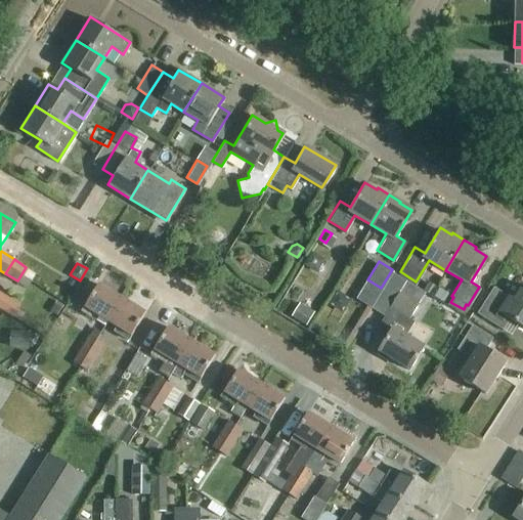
[(393,271),(372,307),(384,314),(390,305),(398,291),(405,278),(393,271)]
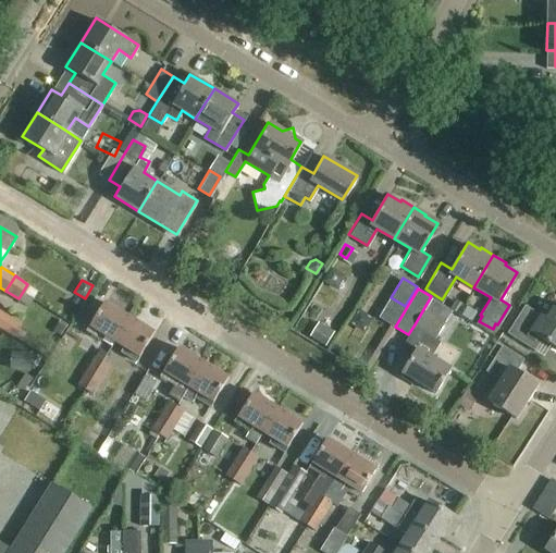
[(465,302),(457,297),(452,306),(460,310),(465,302)]
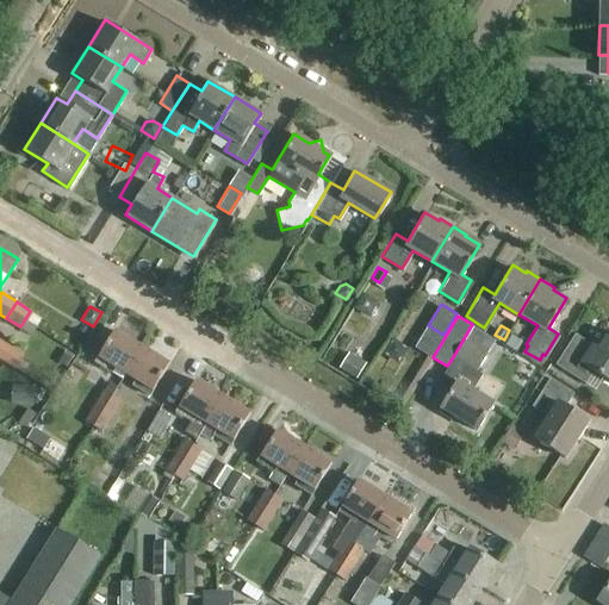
[(373,394),(404,337),(390,329),(359,387),(373,394)]
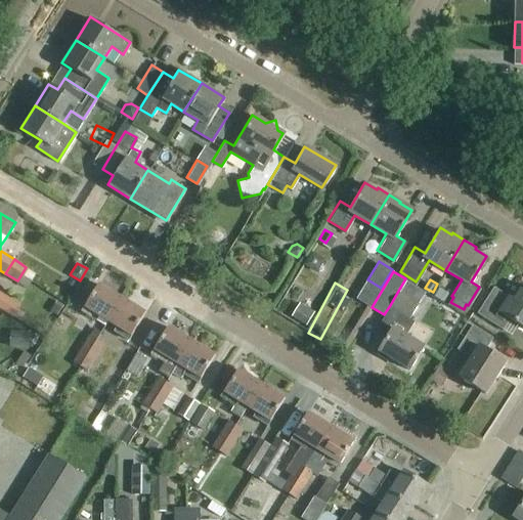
[(522,326),(522,283),(514,298),(494,286),(478,312),(503,329),(510,317),(522,326)]
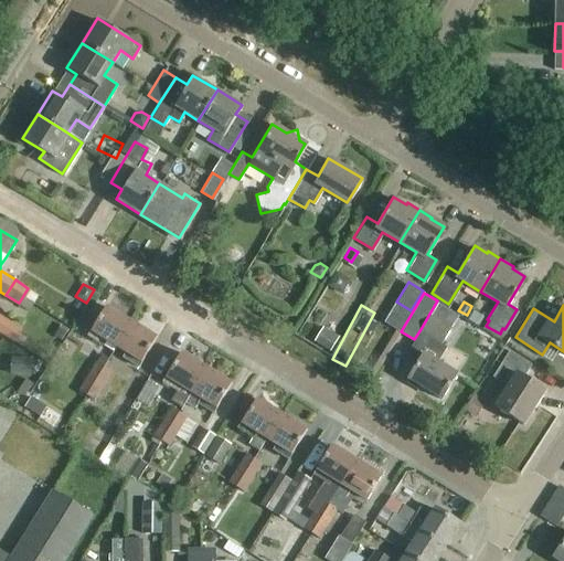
[(115,345),(130,320),(105,306),(87,335),(103,343),(106,339),(115,345)]
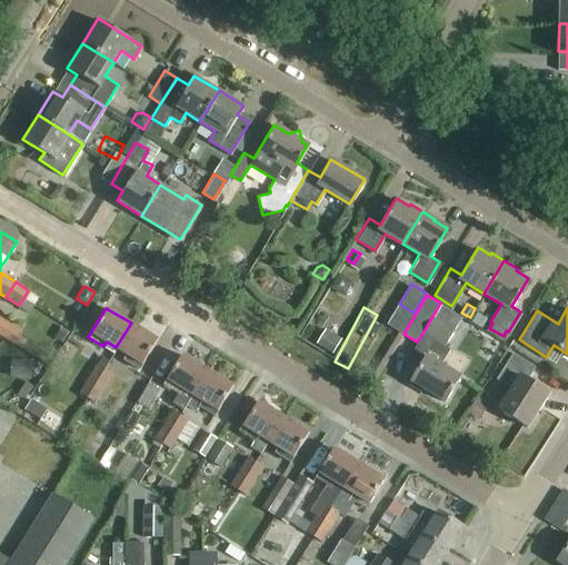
[(445,344),(454,328),(432,316),(424,331),(445,344)]
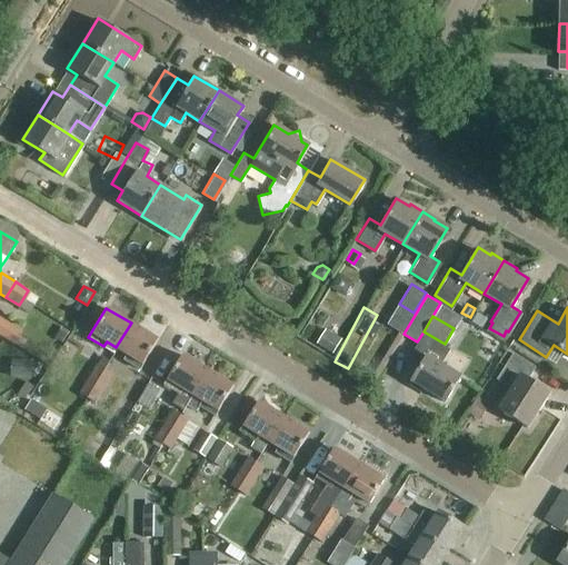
[(156,338),(131,323),(116,347),(126,354),(123,358),(138,367),(156,338)]
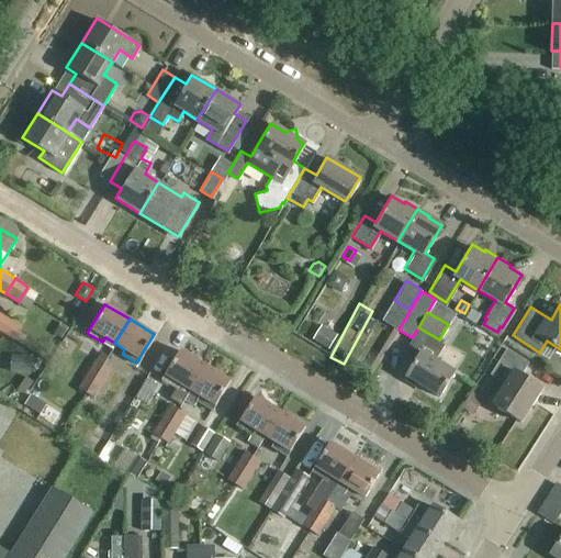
[(328,346),(336,334),(318,324),(312,336),(328,346)]
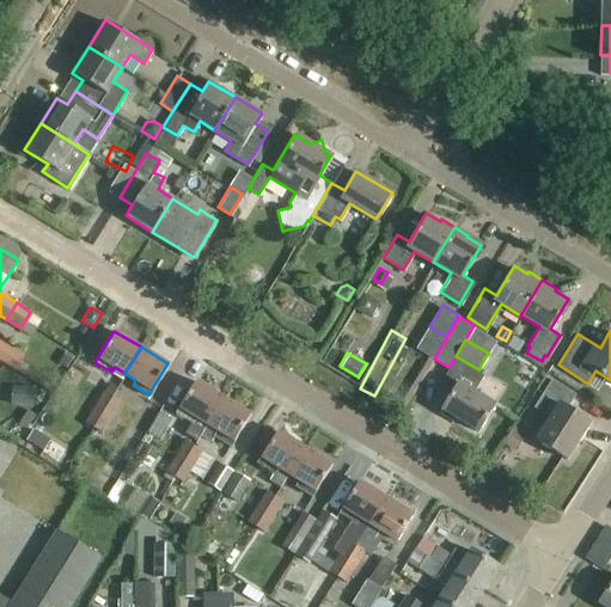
[(478,430),(494,404),(466,387),(477,371),(456,356),(448,367),(440,381),(453,390),(443,409),(478,430)]
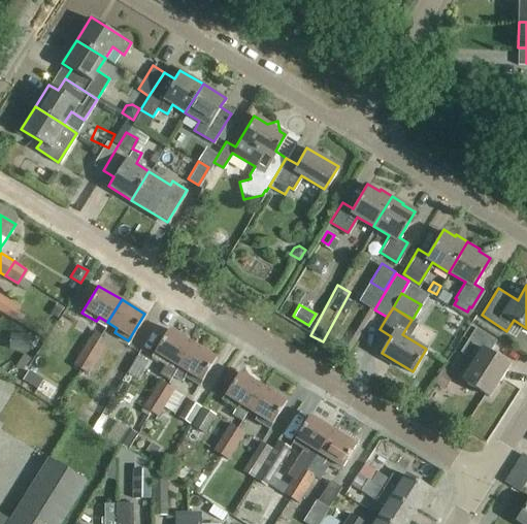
[(488,394),(507,363),(488,351),(495,339),(474,326),(460,350),(474,359),(462,378),(488,394)]
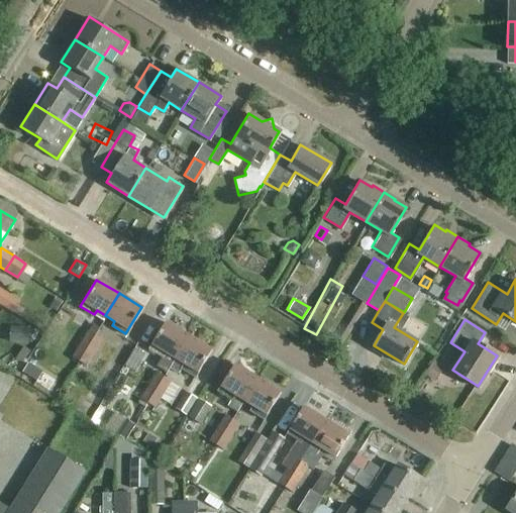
[(175,357),(188,335),(165,321),(148,348),(162,356),(165,351),(175,357)]
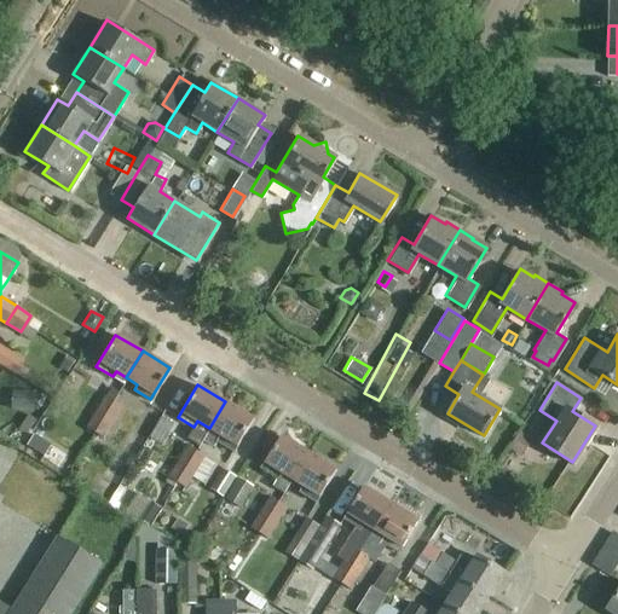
[(34,405),(34,388),(9,388),(9,405),(34,405)]
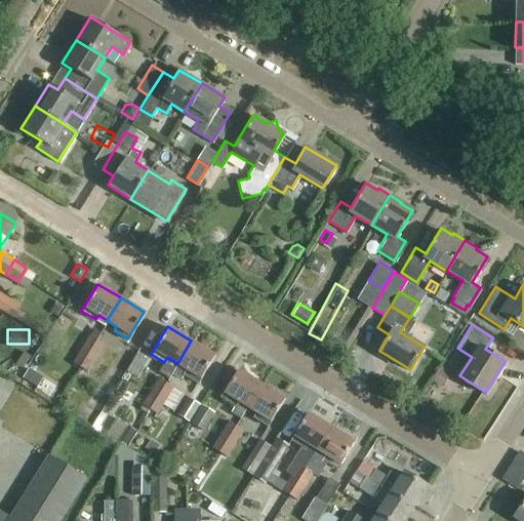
[(77,364),(94,336),(87,332),(70,359),(77,364)]
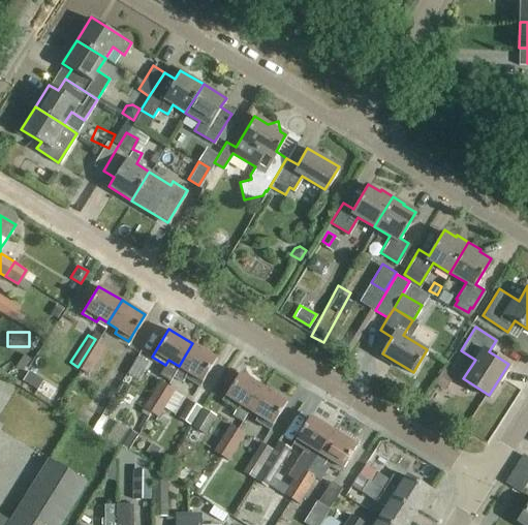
[(102,344),(97,340),(95,339),(78,367),(75,371),(83,375),(86,371),(102,345),(102,344)]
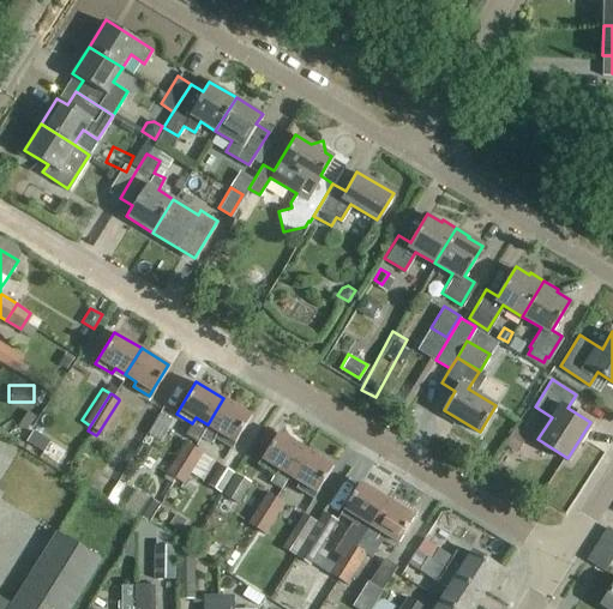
[(223,398),(208,424),(218,432),(215,436),(232,446),(251,415),(223,398)]
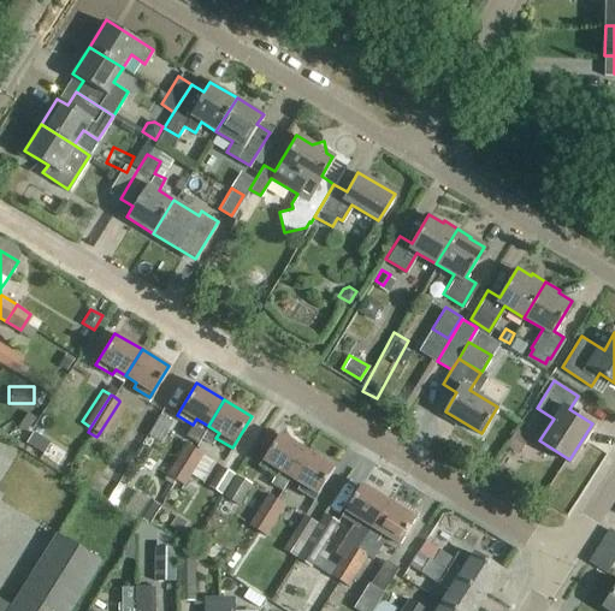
[(23,421),(15,433),(25,440),(34,428),(23,421)]
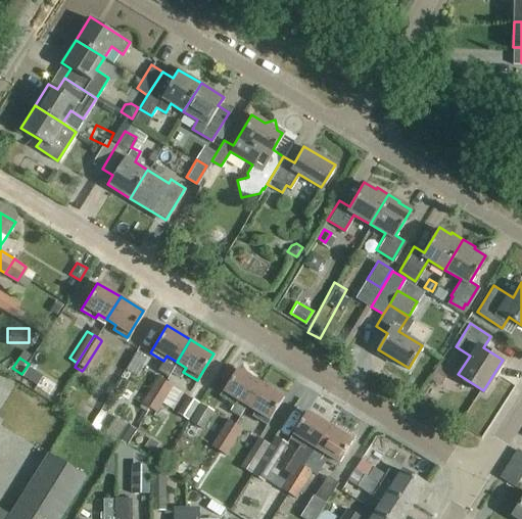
[(438,363),(429,377),(438,383),(447,369),(438,363)]
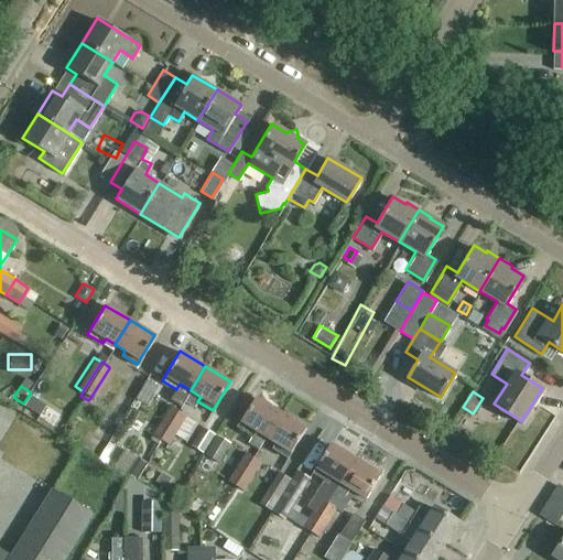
[(266,437),(280,412),(255,397),(237,426),(252,435),(256,430),(266,437)]
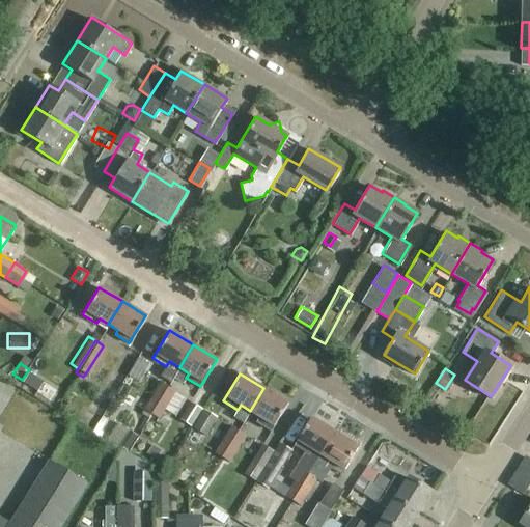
[(90,414),(105,430),(143,395),(128,380),(90,414)]
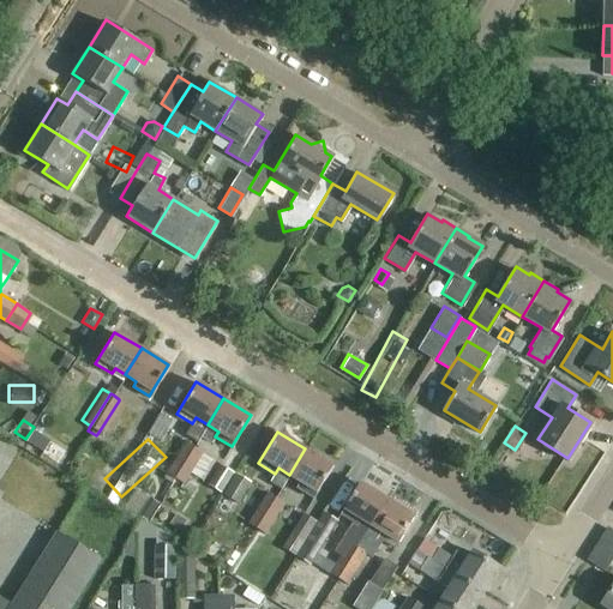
[(174,476),(194,445),(186,440),(166,471),(174,476)]
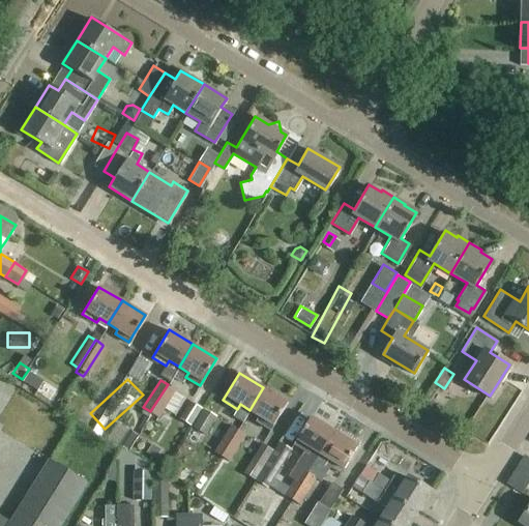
[(168,384),(150,411),(157,416),(175,389),(168,384)]
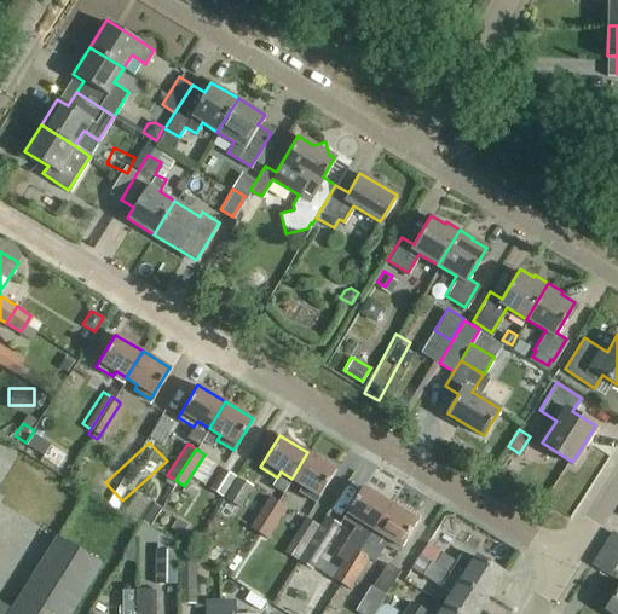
[(307,452),(292,479),(302,485),(299,491),(316,500),(335,469),(307,452)]
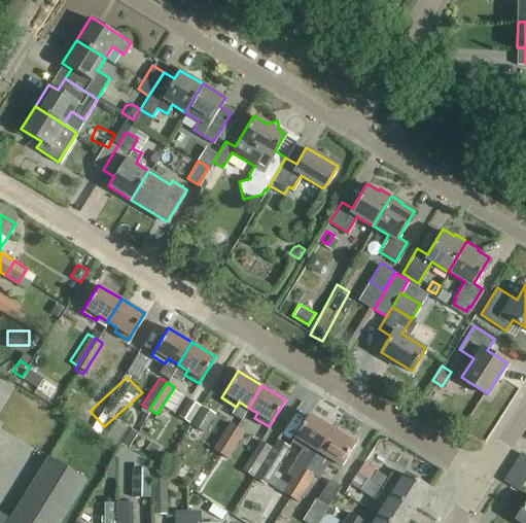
[(191,423),(203,405),(190,397),(179,415),(191,423)]
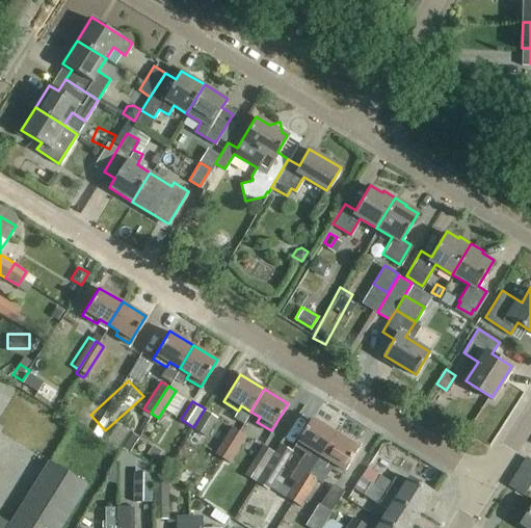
[(202,447),(219,418),(206,408),(188,438),(202,447)]
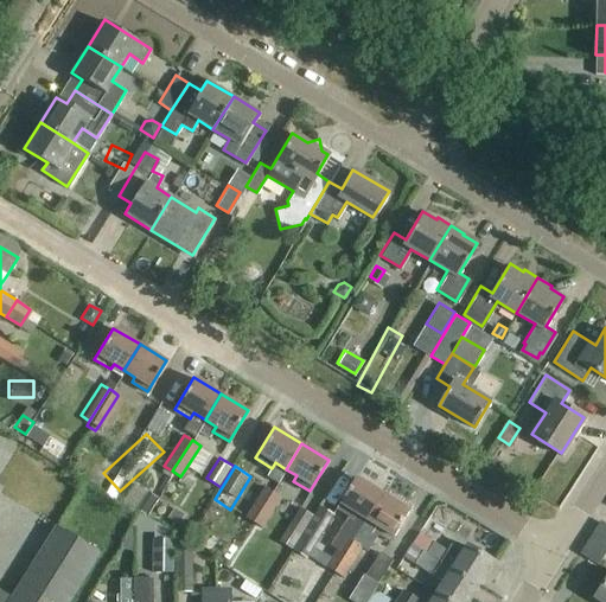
[(353,539),(382,493),(356,476),(337,507),(349,514),(331,543),(338,548),(345,536),(353,539)]
